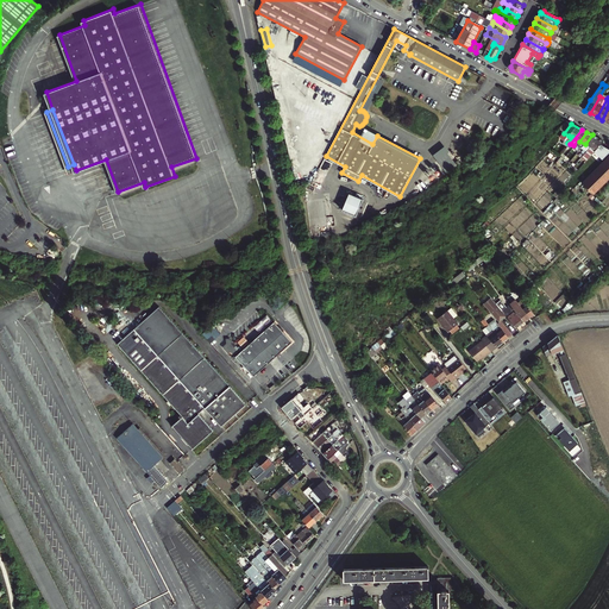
[(597,138),(592,135),(585,144),(581,150),(585,152),(597,138)]
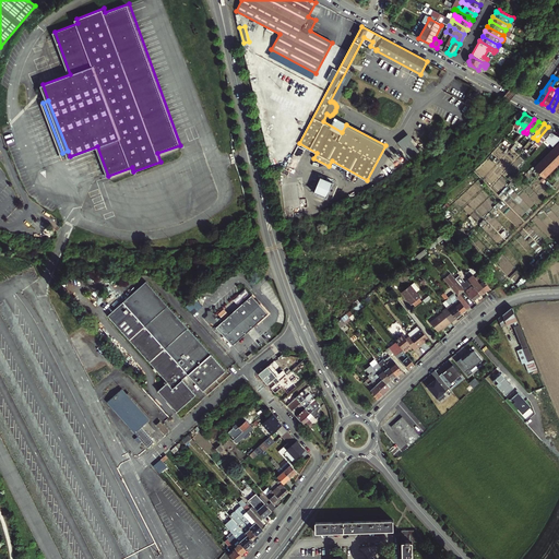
[(554,129),(548,127),(537,140),(534,144),(537,145),(539,142),(542,144),(545,140),(551,132),(554,129)]
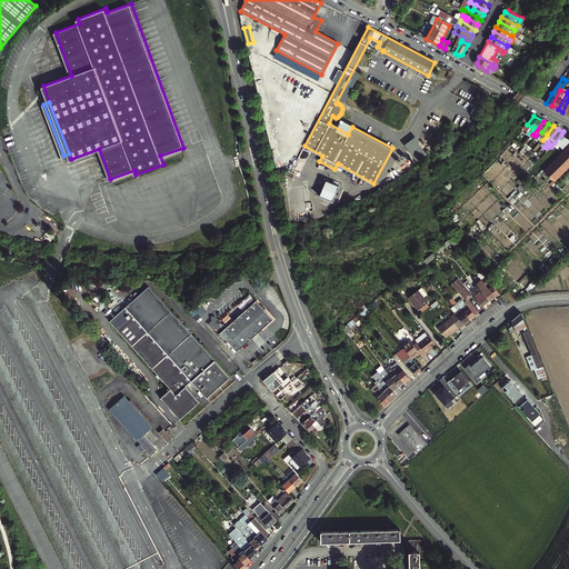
[(568,139),(561,135),(555,142),(562,148),(568,141),(568,139)]
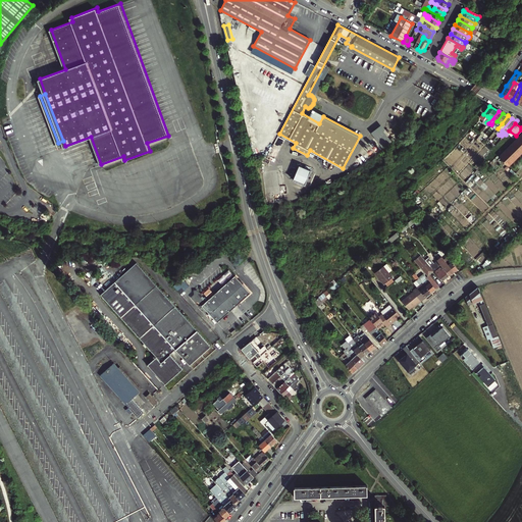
[(376,134),(379,139),(387,133),(384,127),(376,134)]
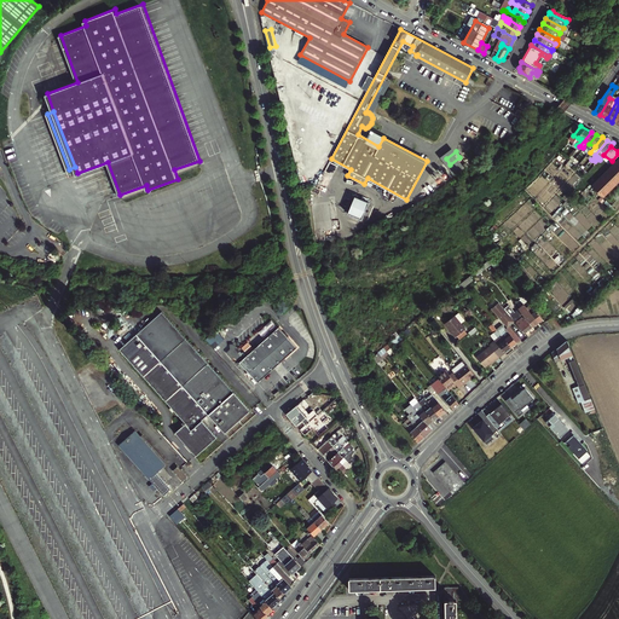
[(450,165),(460,178),(469,171),(460,157),(450,165)]
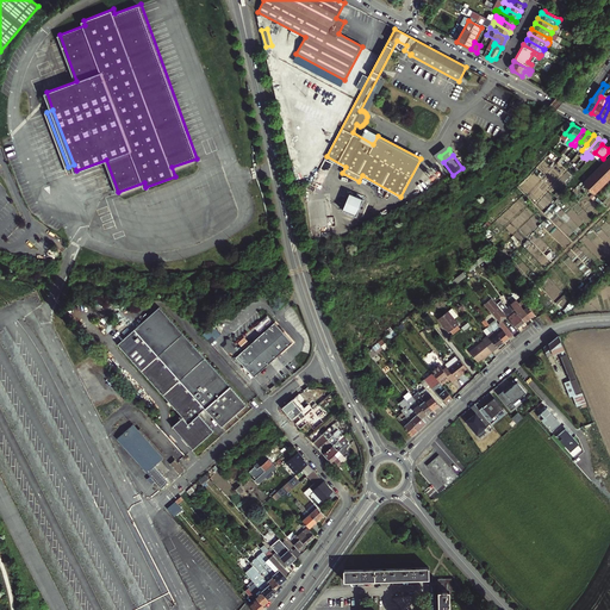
[(598,195),(609,182),(609,160),(587,184),(598,195)]
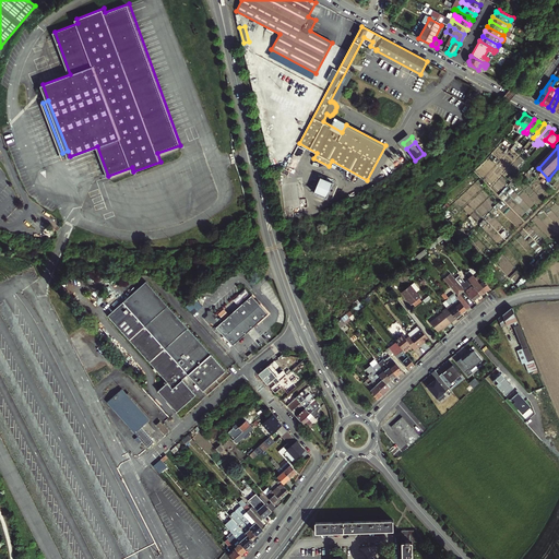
[(322,176),(316,191),(329,197),(335,181),(322,176)]
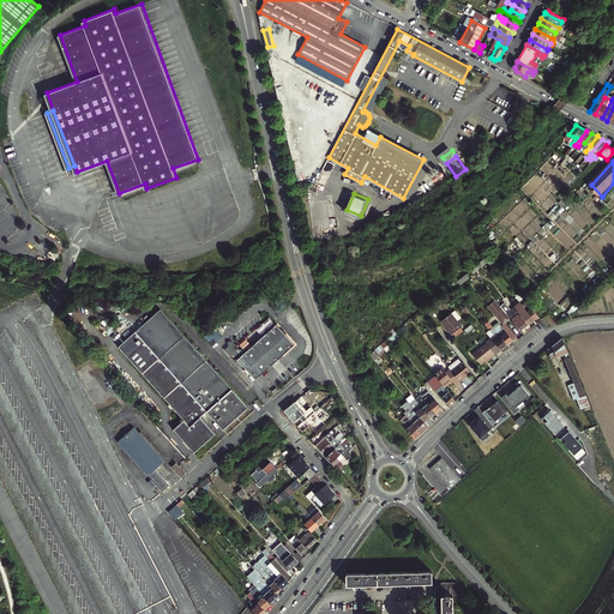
[(507,314),(521,330),(529,324),(515,307),(511,309),(505,302),(501,306),(507,313),(507,314)]
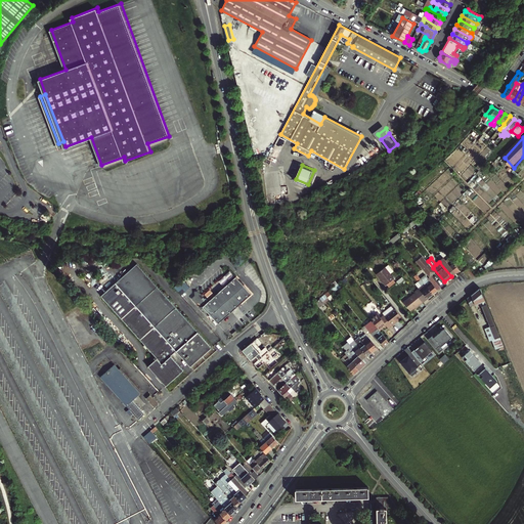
[(444,258),(439,262),(451,276),(460,269),(450,259),(446,262),(444,258)]
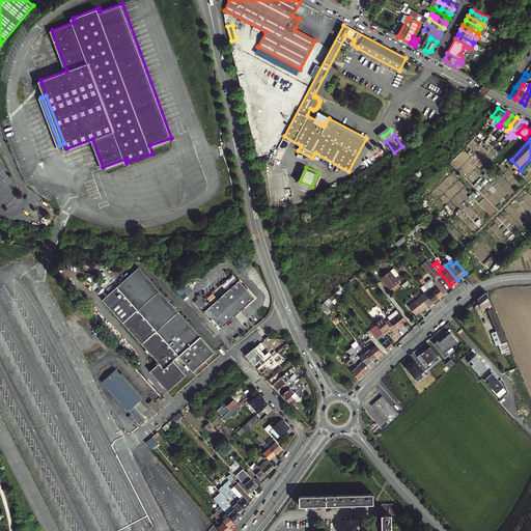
[(439,272),(439,271),(434,264),(431,262),(425,268),(432,277),(439,272)]
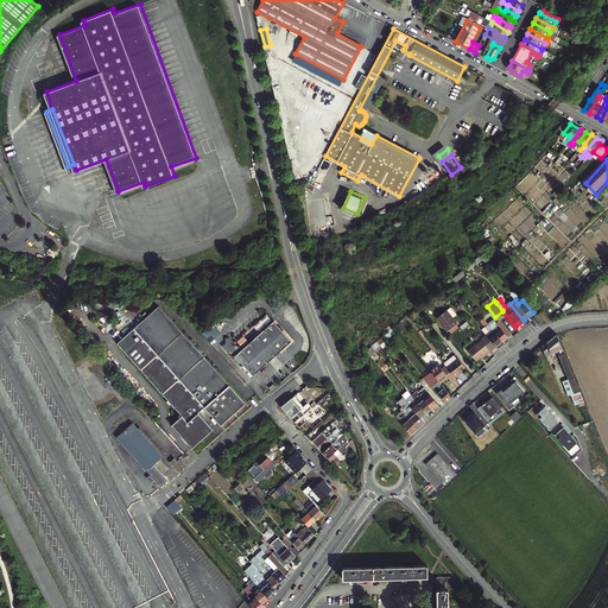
[(192,448),(213,429),(198,412),(204,406),(221,425),(246,403),(159,305),(118,342),(182,415),(171,424),(192,448)]
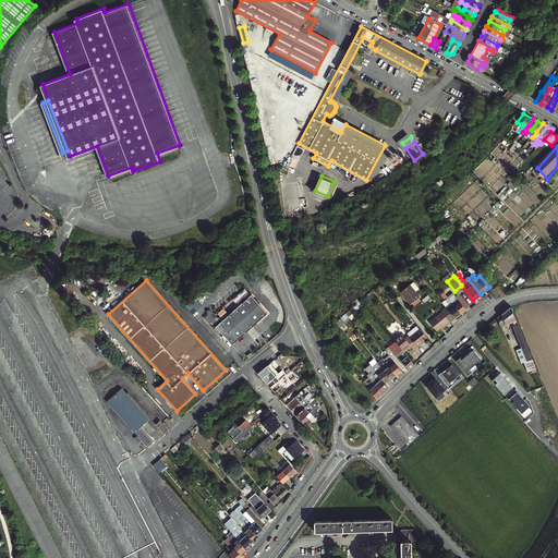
[(410,284),(401,292),(411,304),(420,296),(410,284)]
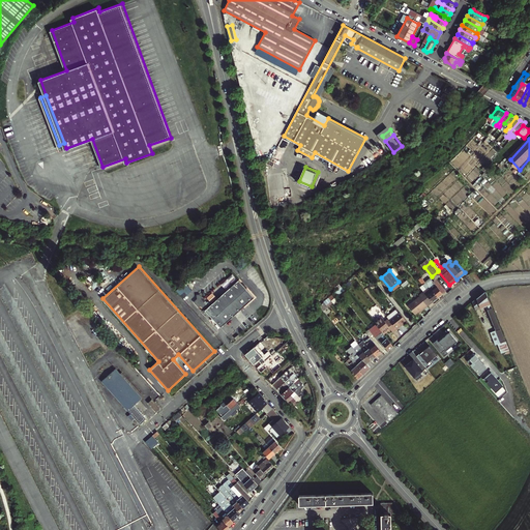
[(438,298),(432,290),(430,288),(421,277),(418,280),(422,285),(420,287),(423,291),(419,295),(420,296),(428,305),(438,298)]
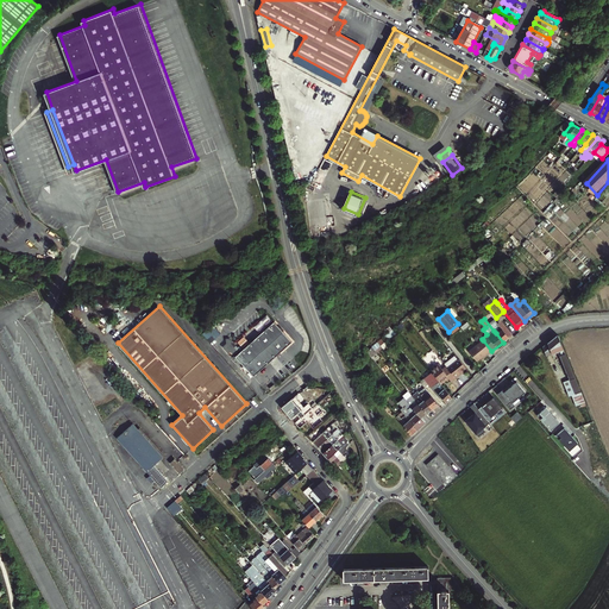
[(509,337),(500,325),(495,319),(493,321),(494,322),(493,324),(496,328),(498,331),(496,333),(503,343),(509,337)]
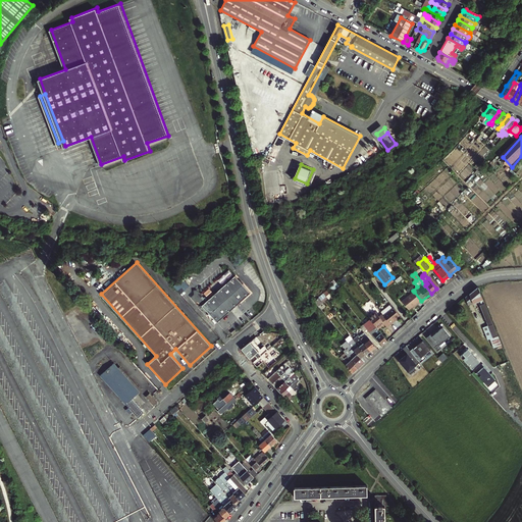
[(238,275),(204,305),(205,306),(205,305),(207,307),(206,308),(209,311),(219,322),(253,293),(238,275)]
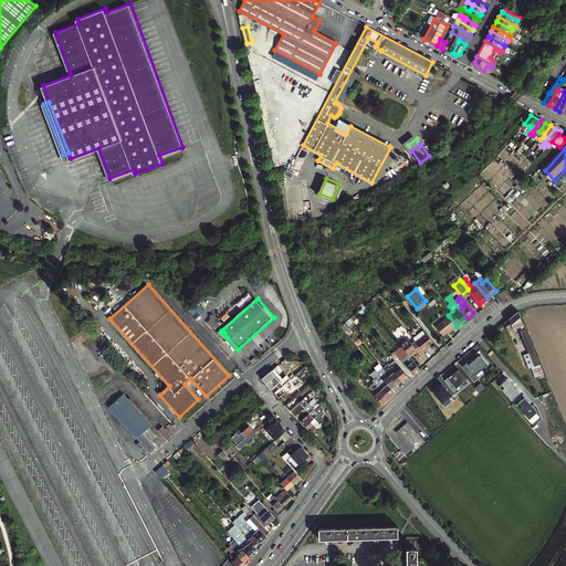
[(467,300),(464,302),(473,313),(477,311),(467,300)]
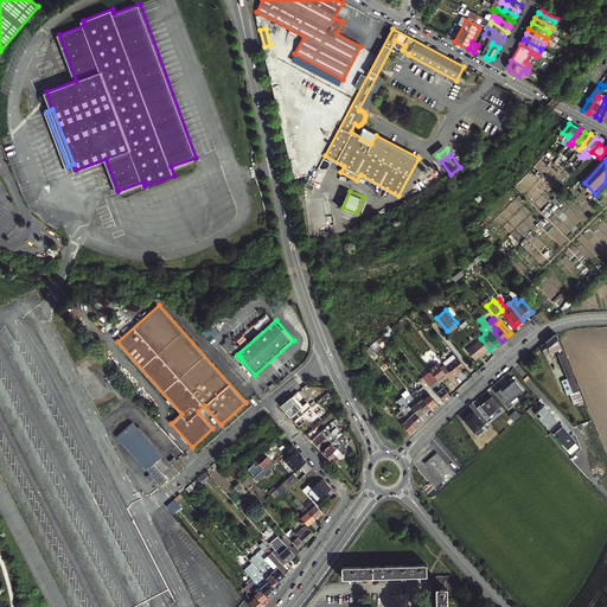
[(211,342),(221,332),(213,324),(203,332),(211,342)]
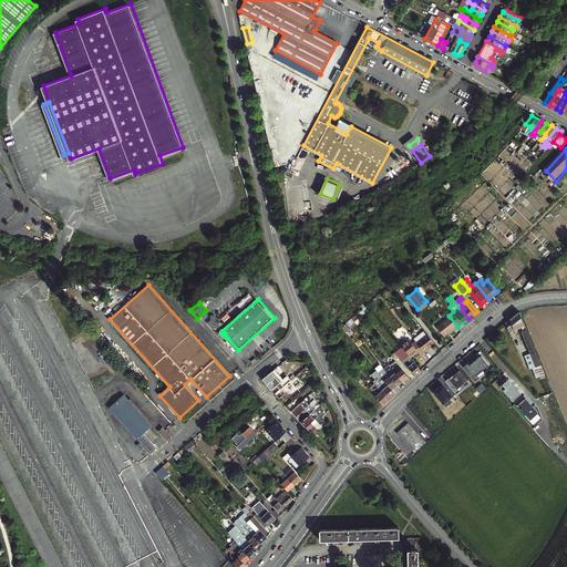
[(529,369),(542,363),(519,311),(503,326),(506,332),(517,328),(527,353),(524,356),(529,369)]
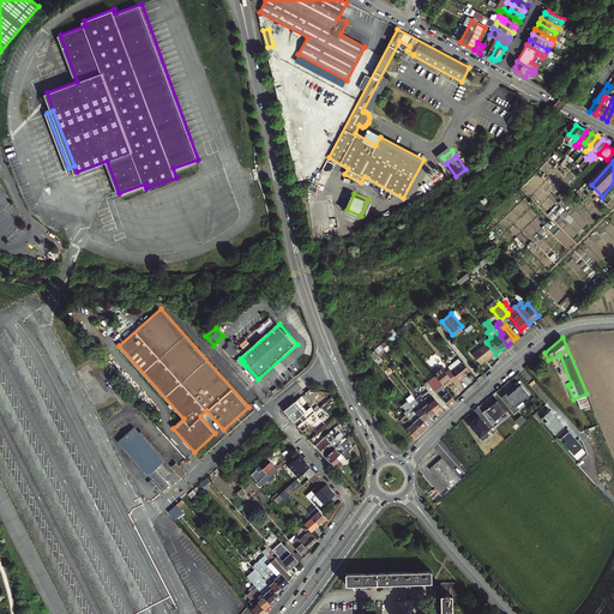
[(492,357),(495,354),(487,343),(473,354),(481,365),(485,361),(491,356),(492,357)]
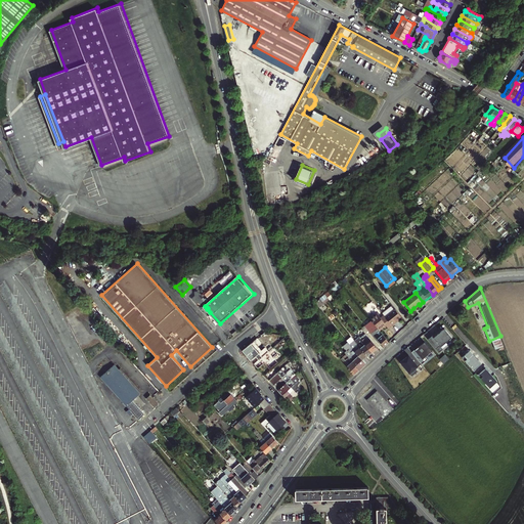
[(393,305),(388,309),(396,320),(401,316),(393,305)]
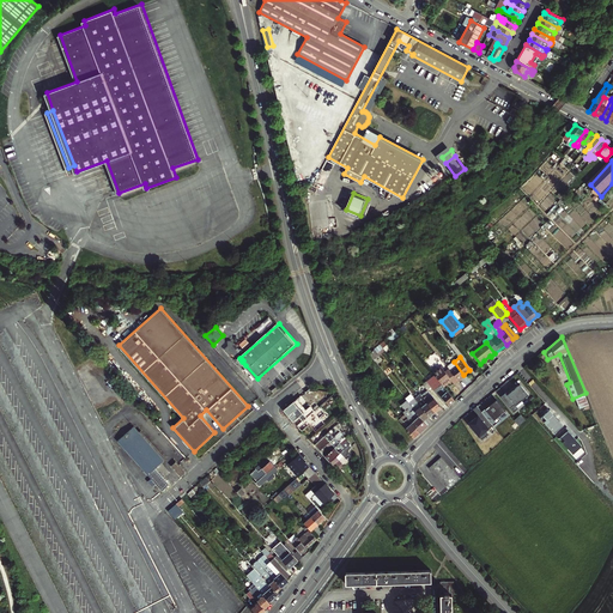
[(463,375),(454,362),(448,366),(459,381),(463,377),(462,376),(463,375)]
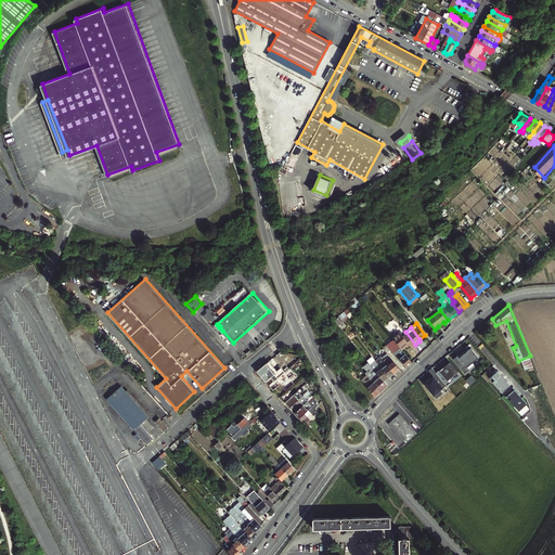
[(415,345),(407,334),(403,336),(399,331),(392,337),(394,339),(402,349),(409,344),(412,347),(415,345)]
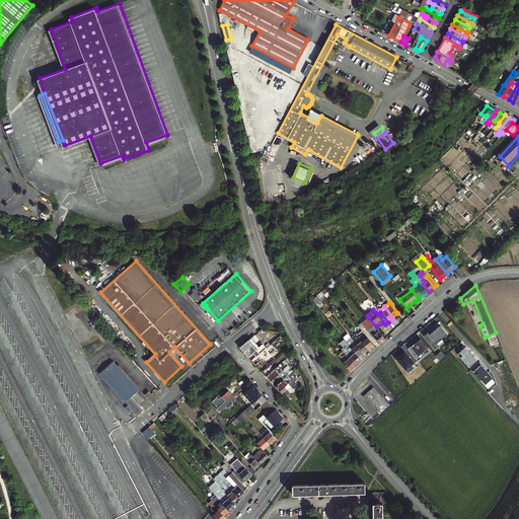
[(363,321),(369,328),(368,329),(375,339),(376,338),(381,343),(385,339),(376,326),(368,317),(363,321)]
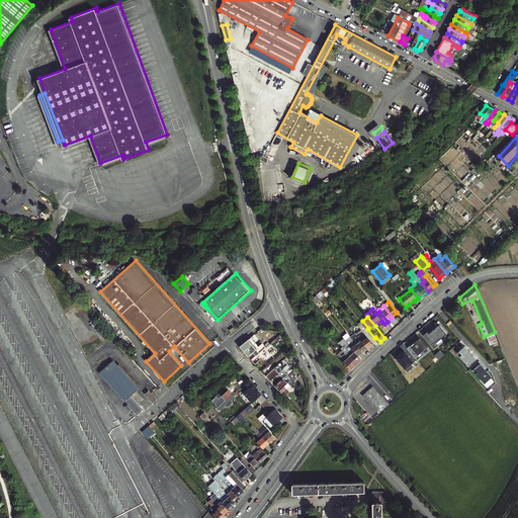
[(427,332),(423,336),(433,349),(437,345),(435,342),(438,339),(439,340),(446,334),(439,326),(433,331),(432,330),(428,333),(427,332)]
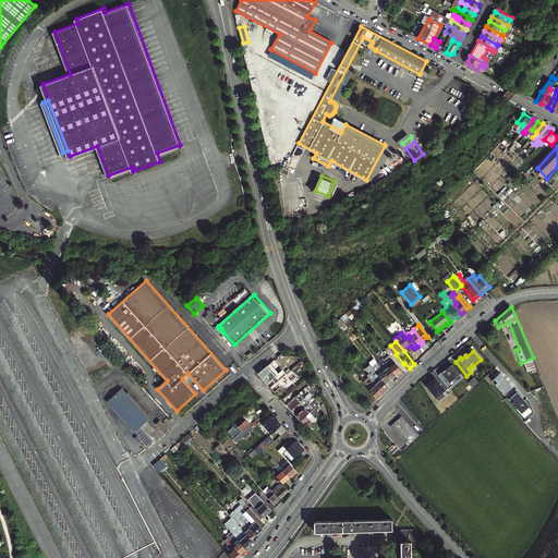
[(397,375),(402,371),(389,354),(384,359),(397,375)]
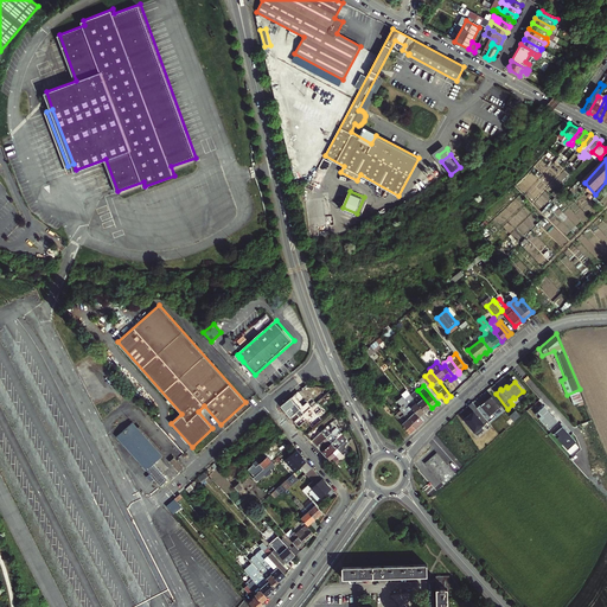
[(400,391),(408,401),(420,417),(426,413),(411,395),(410,394),(409,396),(403,389),(400,391)]
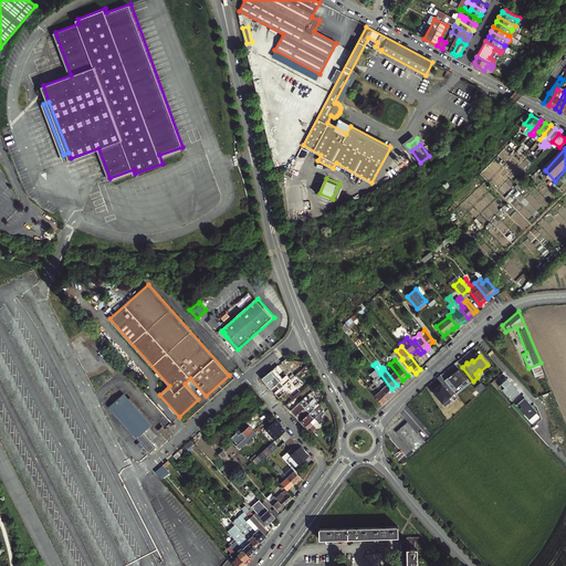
[(292,378),(280,364),(263,377),(275,392),(292,378)]
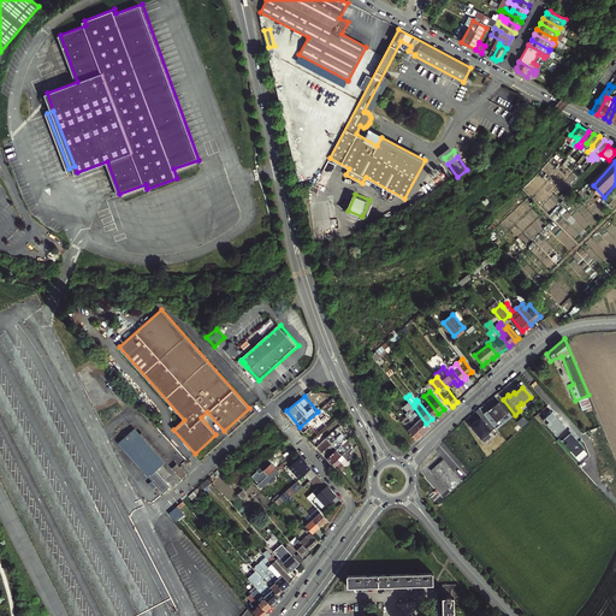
[(432,419),(438,414),(424,396),(418,401),(432,419)]
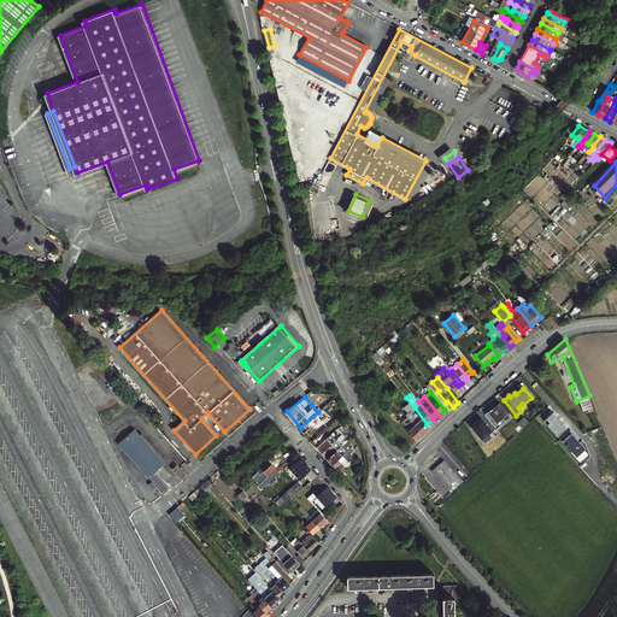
[(480,410),(475,413),(481,419),(471,427),(485,444),(491,438),(488,434),(495,429),(497,430),(504,424),(500,421),(509,413),(500,403),(485,416),(480,410)]
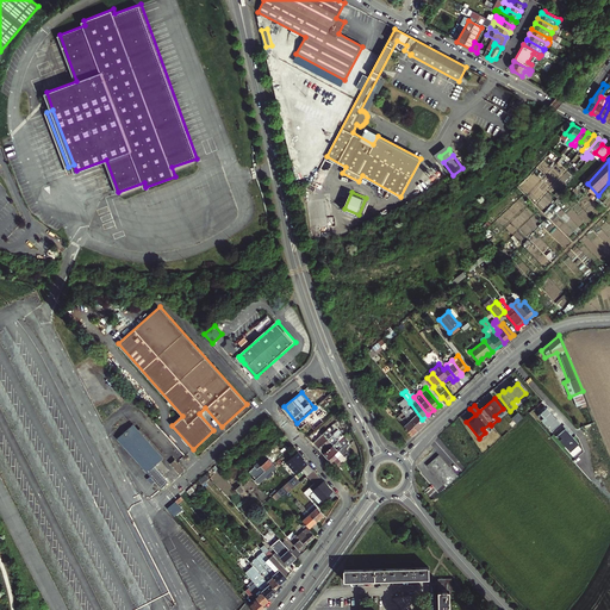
[(425,423),(422,419),(410,403),(406,405),(410,410),(415,416),(410,421),(418,430),(425,423)]
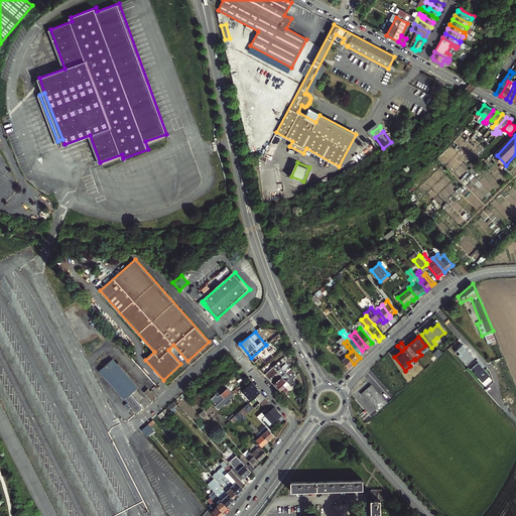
[(464,346),(457,353),(468,365),(475,358),(464,346)]
